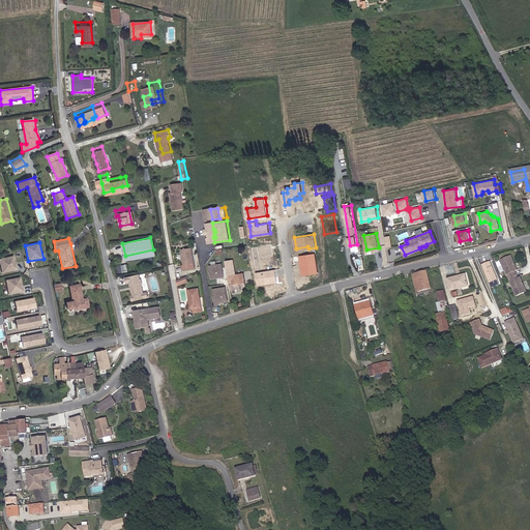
[(272,244),(254,247),(256,257),(257,267),(262,266),(261,257),(274,255),(272,244)]
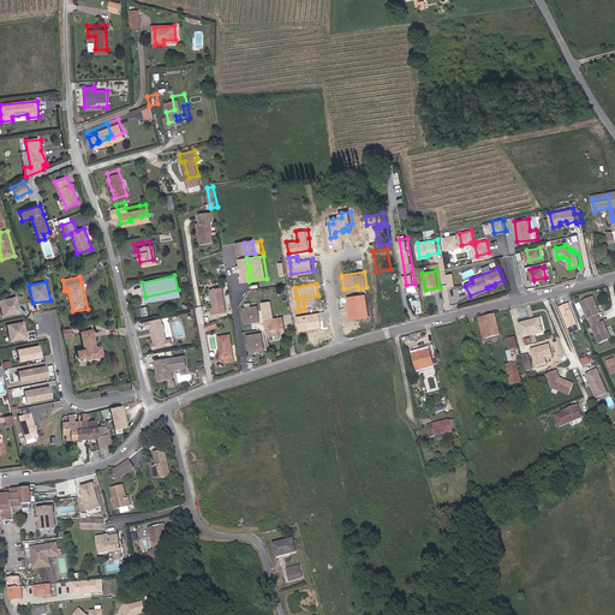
[(221,306),(225,305),(222,287),(212,290),(214,308),(212,308),(213,315),(222,314),(221,306)]
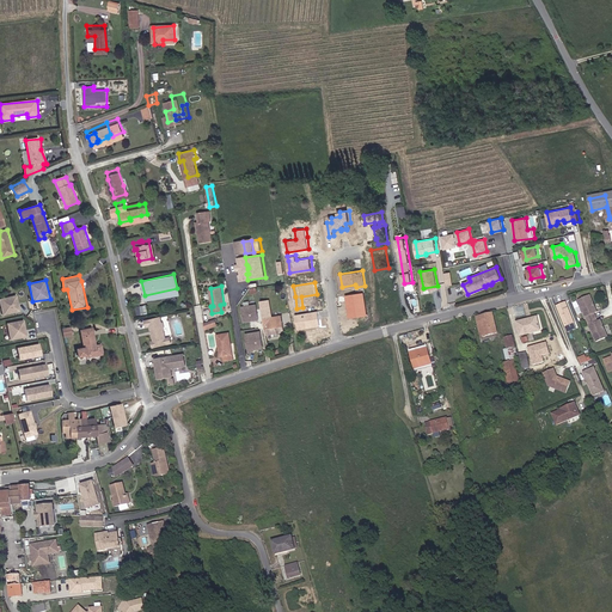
[(591,308),(594,307),(587,291),(575,295),(592,337),(604,332),(598,317),(595,318),(591,308)]
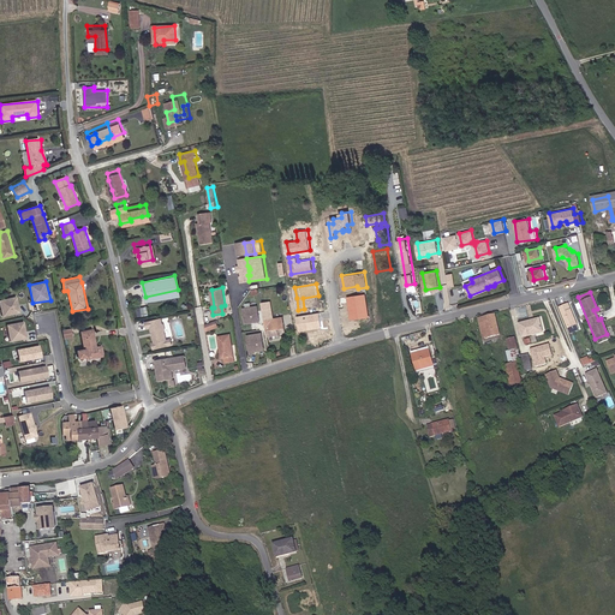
[(366,293),(352,296),(348,296),(350,302),(353,300),(356,318),(370,317),(366,293)]
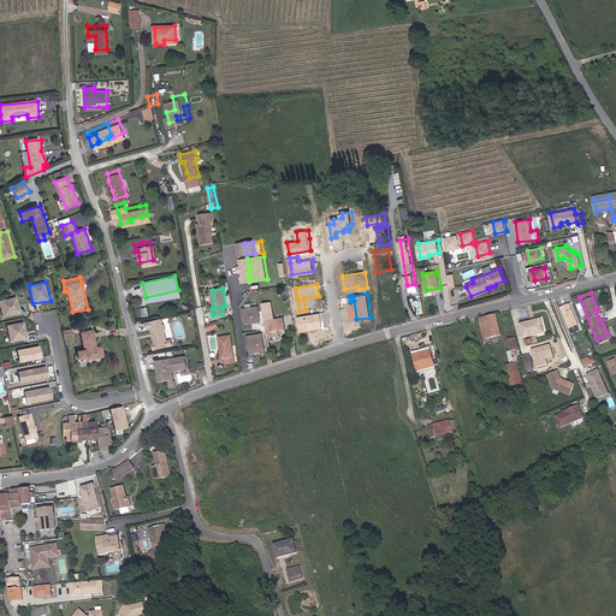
[(17,296),(0,300),(0,304),(3,318),(21,313),(17,296)]
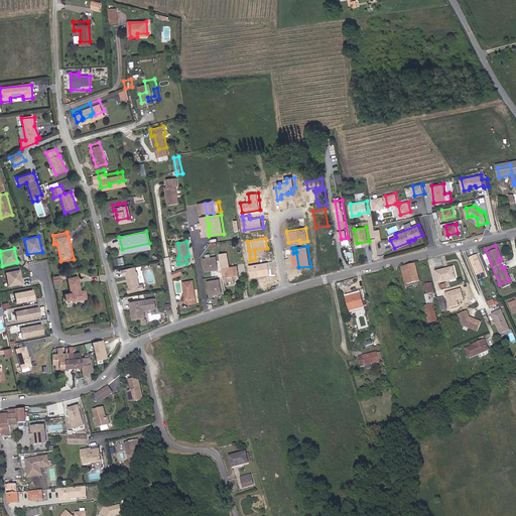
[(482,269),(476,252),(468,255),(474,272),(482,269)]
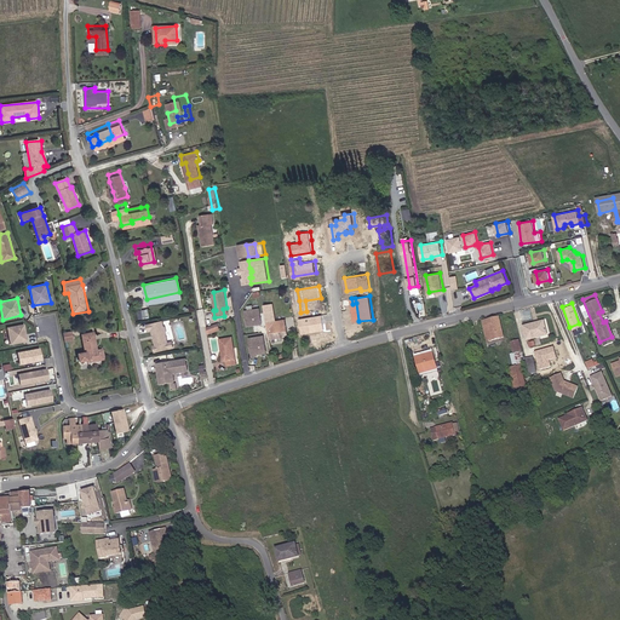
[(288,337),(286,326),(275,327),(274,322),(276,322),(273,305),(265,306),(270,339),(288,337)]
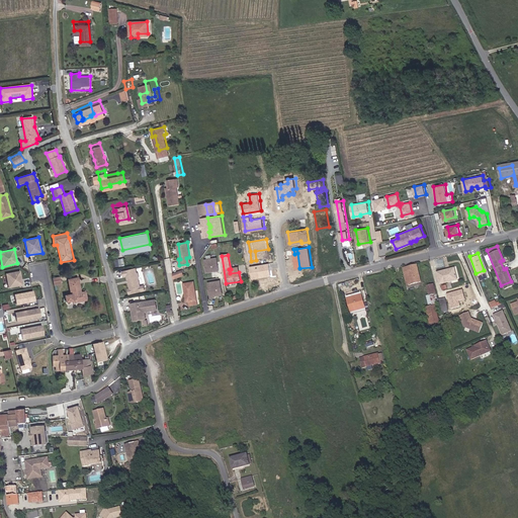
[(220,271),(218,258),(205,260),(207,273),(220,271)]
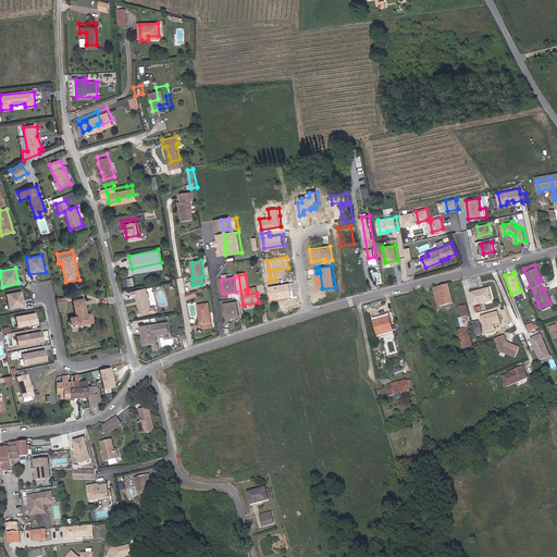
[(291,282),(270,285),(272,299),(292,296),(293,295),(291,282)]
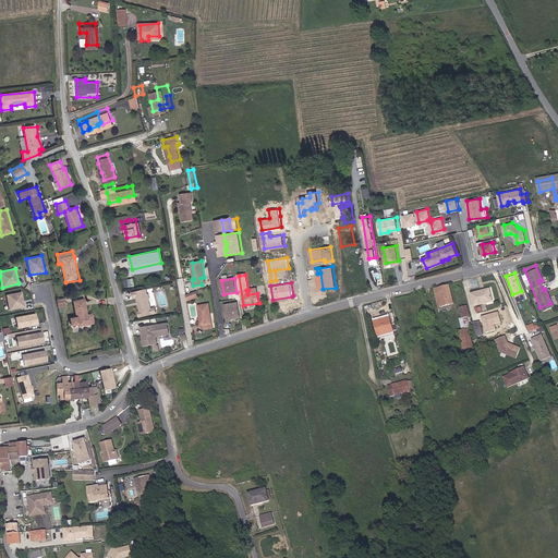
[(444,301),(453,299),(450,283),(438,287),(440,296),(443,295),(444,301)]
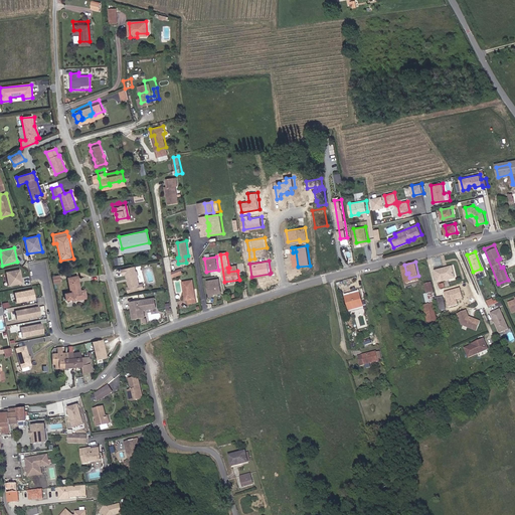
[(138,283),(136,275),(137,274),(136,270),(135,269),(135,265),(122,268),(123,272),(125,272),(126,276),(127,276),(128,278),(127,278),(128,285),(126,286),(127,290),(142,287),(141,283),(138,283)]
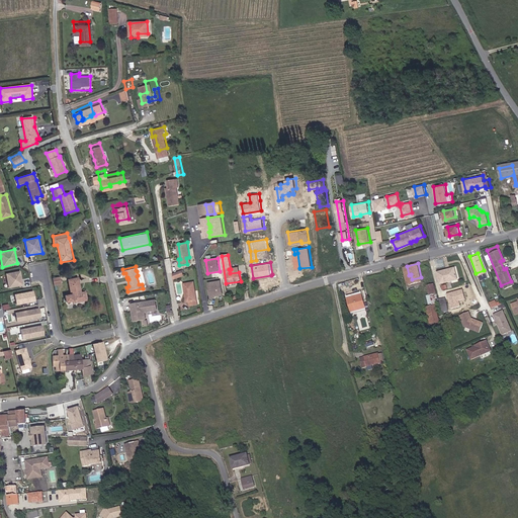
[(450,278),(456,277),(454,269),(448,271),(447,268),(438,270),(441,283),(450,281),(450,278)]
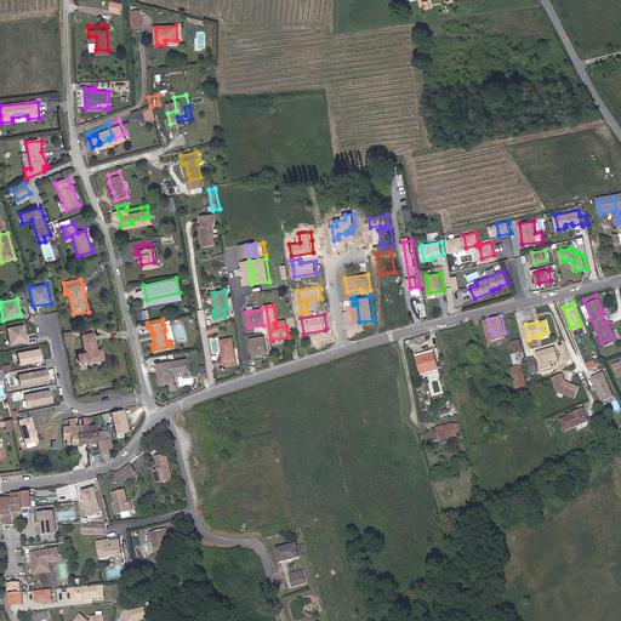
[(7,328),(11,345),(29,342),(26,324),(7,328)]
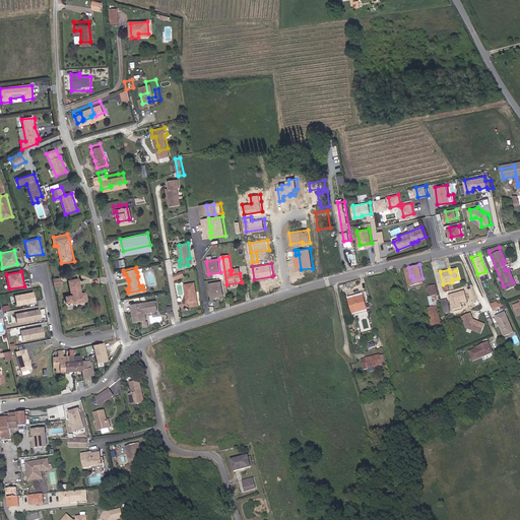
[(60,278),(54,279),(55,286),(62,285),(60,278)]
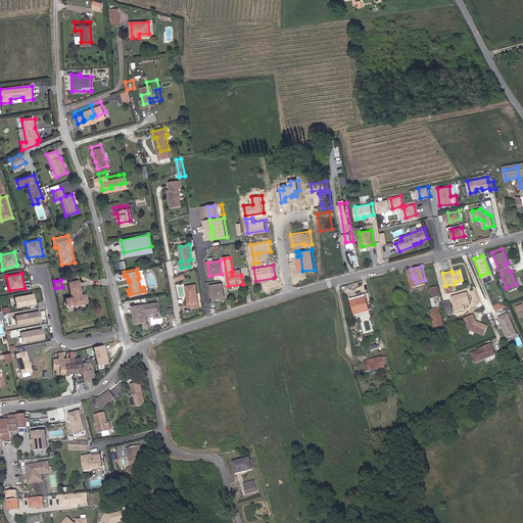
[(81,280),(69,282),(72,296),(66,298),(68,307),(89,303),(87,294),(83,295),(81,280)]
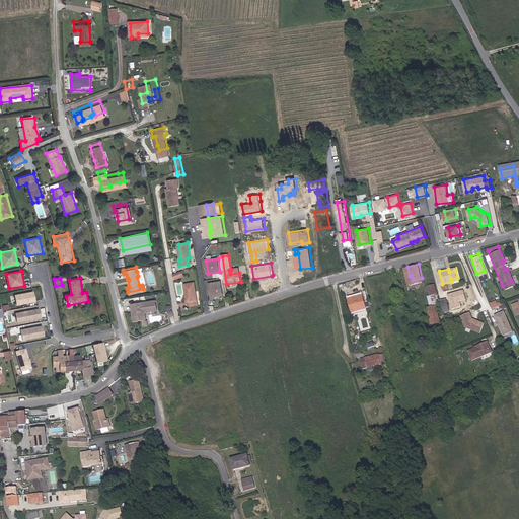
[(193,305),(199,304),(196,281),(184,283),(186,293),(189,292),(190,300),(192,300),(193,305)]
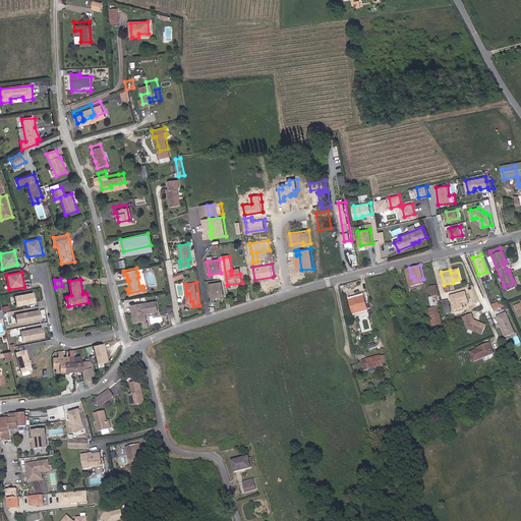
[(224,294),(222,282),(210,284),(212,297),(216,296),(216,295),(224,294)]
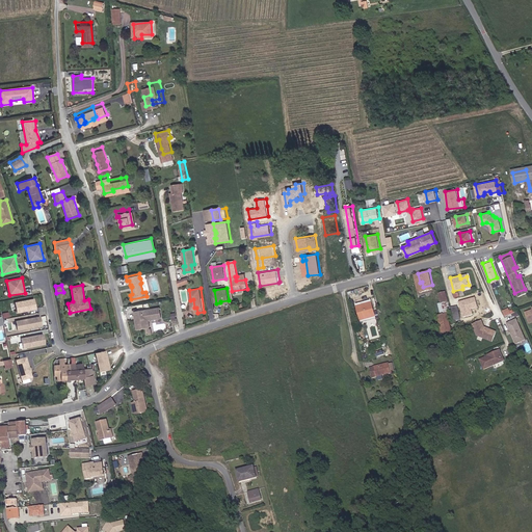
[(35,297),(15,301),(18,313),(37,309),(35,297)]
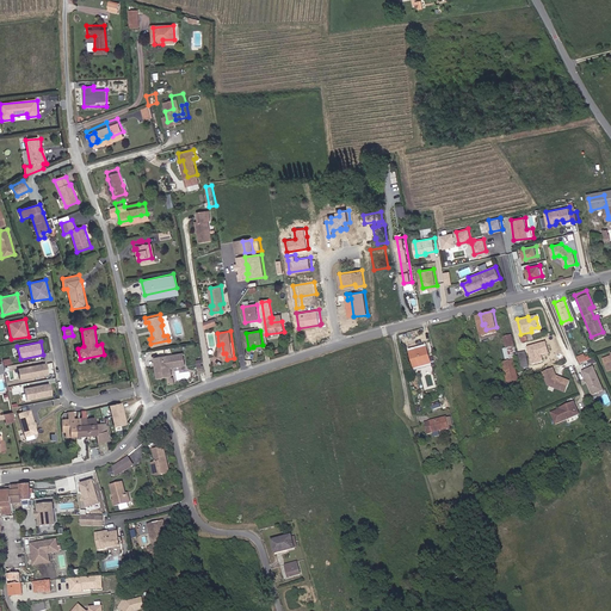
[(409,368),(430,364),(426,347),(407,351),(409,368)]
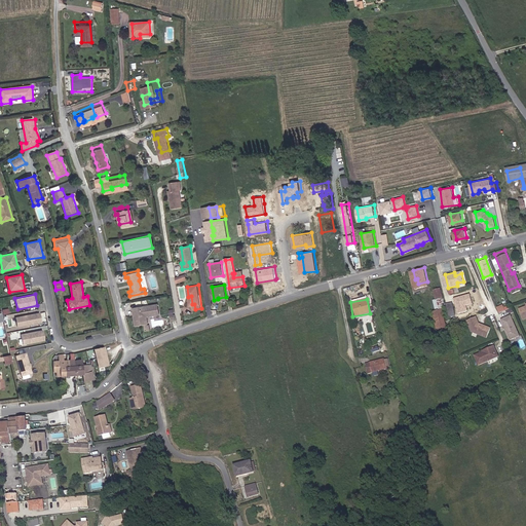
[(525,311),(525,300),(522,302),(522,304),(515,307),(518,317),(525,314),(525,313),(525,312),(525,311)]
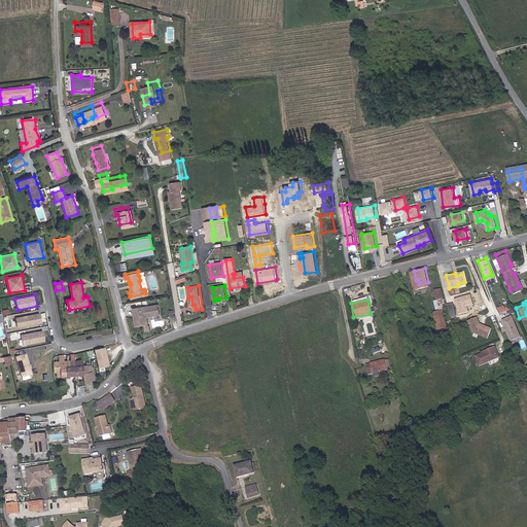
[(447,317),(456,315),(452,302),(444,304),(447,317)]
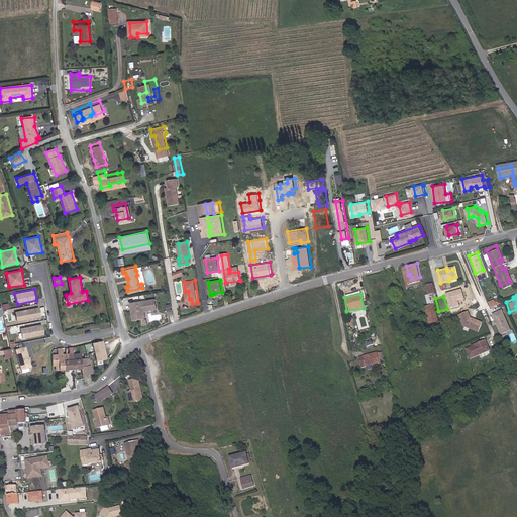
[(159,307),(157,297),(132,302),(134,308),(136,308),(136,310),(134,310),(136,318),(148,316),(146,309),(159,307)]
